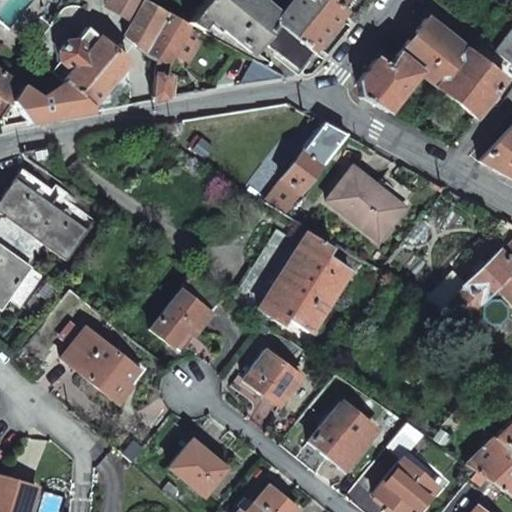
[(107,0),(103,8),(131,23),(142,0),(107,0)]
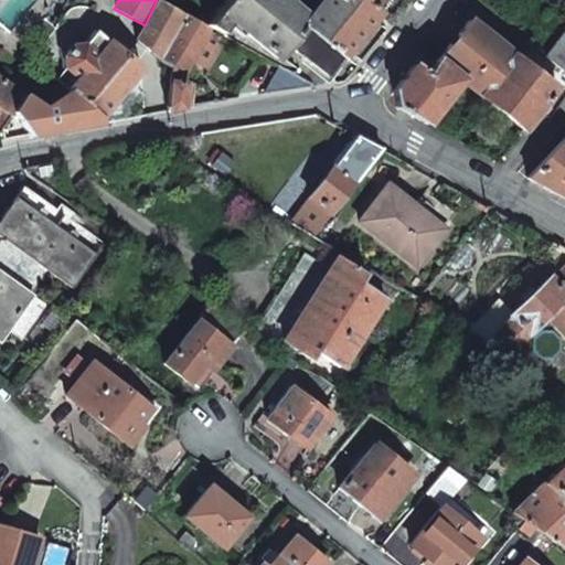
[(184,13),(158,0),(157,0),(145,25),(135,42),(160,63),(168,44),(184,13)]
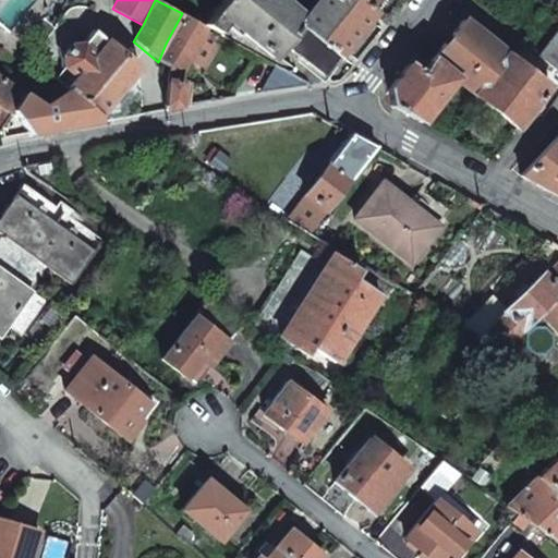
[(288,0),(284,5),(277,0),(221,0),(202,25),(215,35),(225,22),(271,59),(281,46),(320,76),(371,13),(370,10),(356,0),(288,0)]
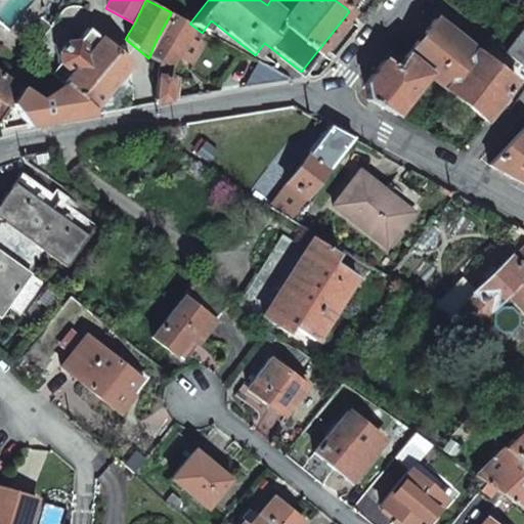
[(354,0),(335,0),(347,9),(354,0)]
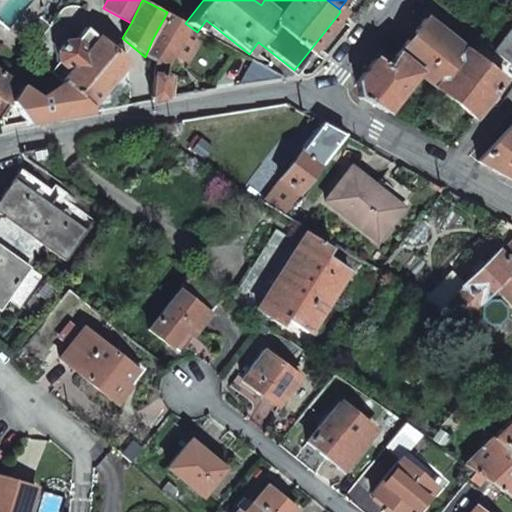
[(346,0),(339,9),(340,12),(344,15),(355,0),(346,0)]
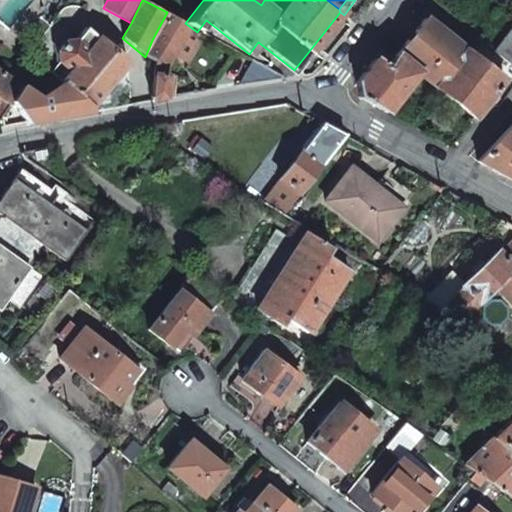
[(167,12),(152,40),(145,57),(153,63),(151,97),(153,102),(172,98),(173,88),(174,77),(165,77),(167,66),(174,54),(187,62),(204,35),(197,32),(185,23),(167,12)]
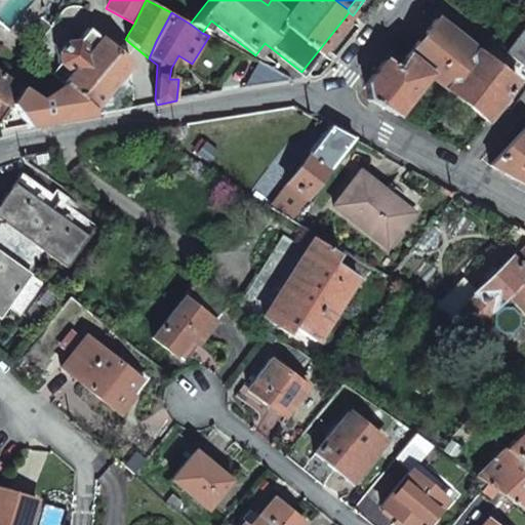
[(428,75),(446,89),(476,51),(460,39),(435,19),(405,56),(406,56),(429,74),(428,75)]
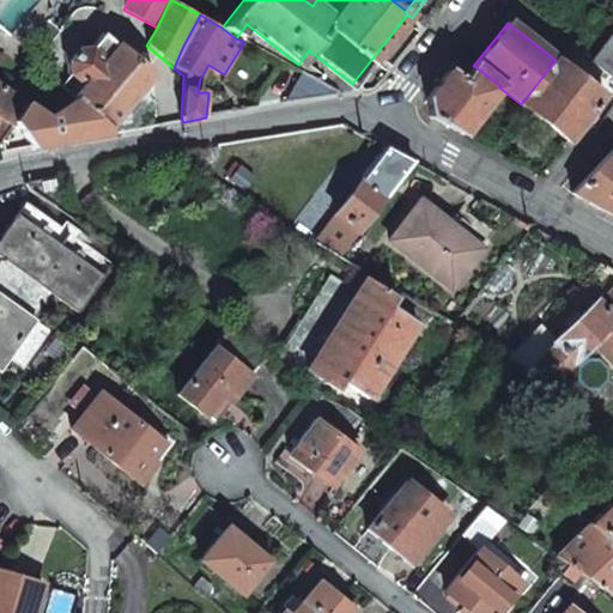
[(601,47),(612,55),(612,32),(612,31),(601,47)]
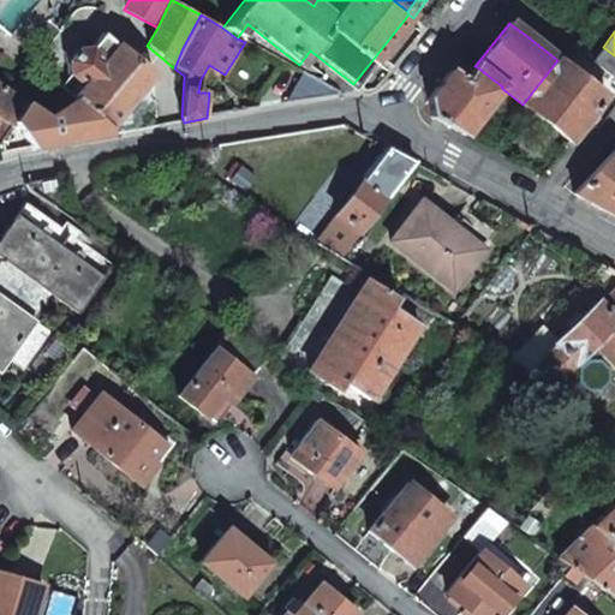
[(154,76),(102,34),(70,72),(76,82),(64,94),(73,100),(109,130),(131,103),(154,76)]
